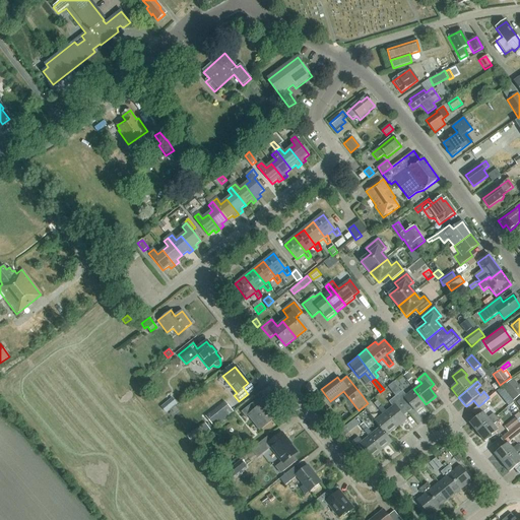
[(391,392),(397,388),(393,383),(388,387),(391,392)]
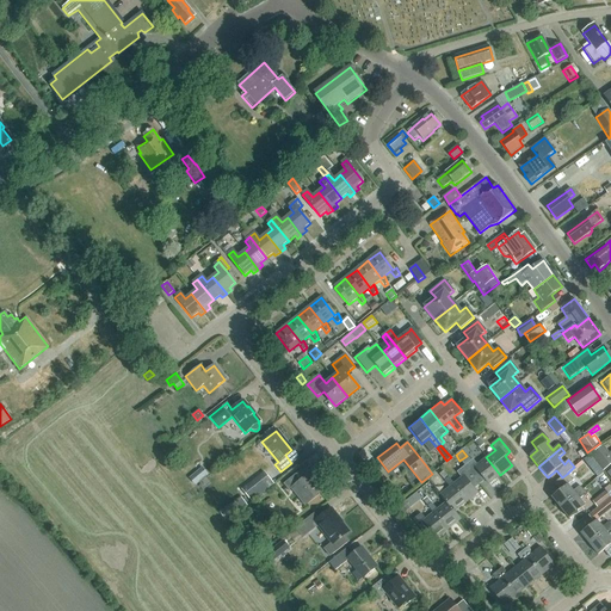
[(610,464),(610,458),(608,455),(596,463),(597,464),(597,466),(603,471),(610,464)]
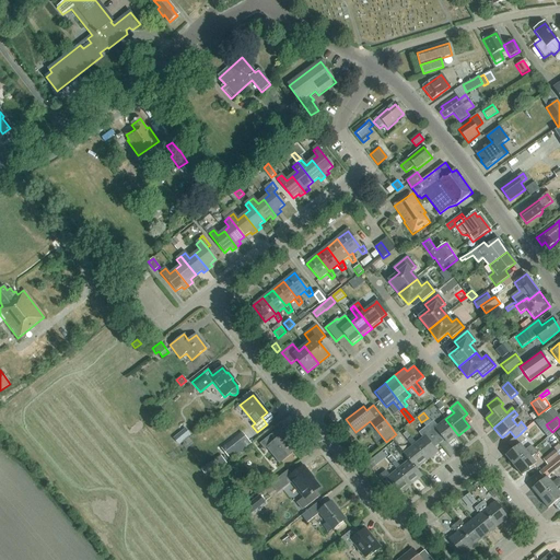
[(540,418),(535,422),(541,430),(547,426),(546,424),(540,418)]
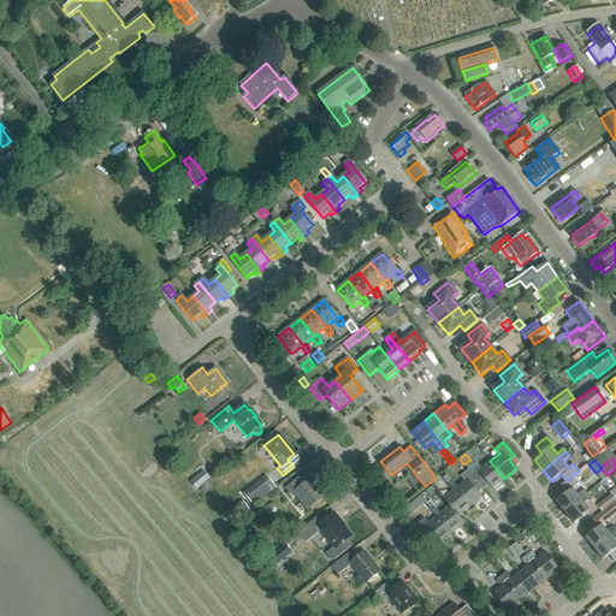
[(492,489),(504,479),(490,461),(480,469),(477,463),(468,471),(479,484),(485,479),(492,489)]
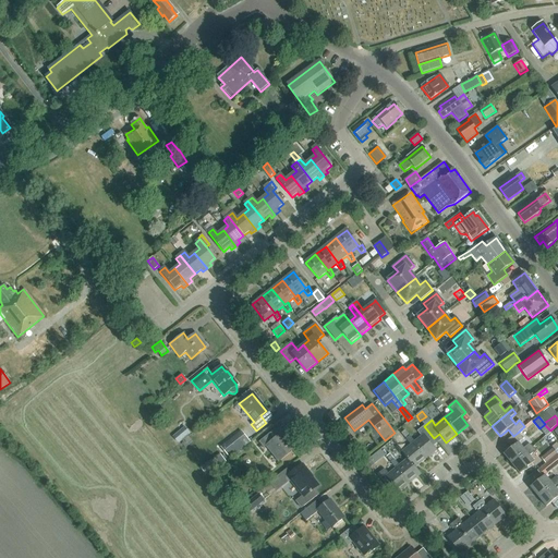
[(412,444),(422,456),(424,459),(436,450),(429,441),(434,438),(424,426),(416,432),(421,437),(414,443),(412,444)]
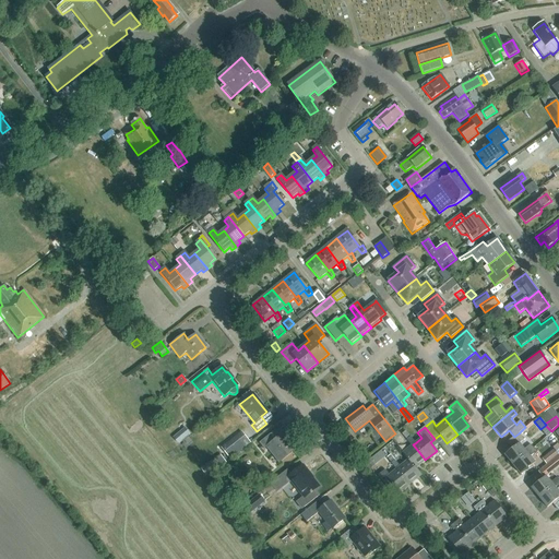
[(275,430),(260,443),(264,449),(266,448),(278,463),(297,449),(289,439),(285,442),(275,430)]
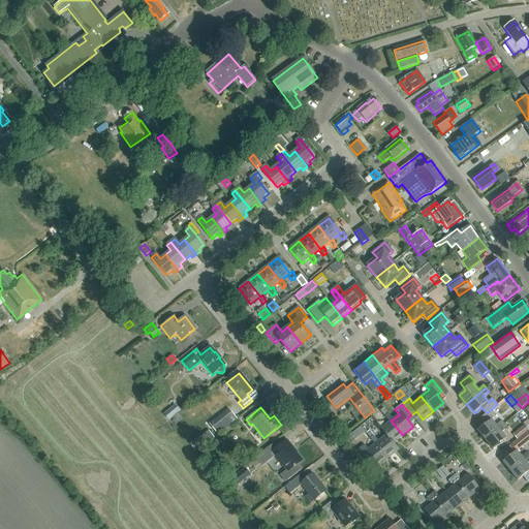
[(385,435),(393,442),(402,435),(400,432),(391,421),(393,419),(389,413),(387,414),(383,409),(380,411),(389,423),(381,429),(385,435)]
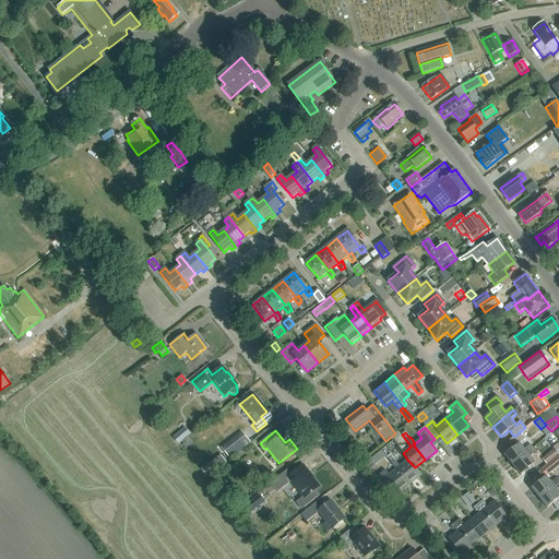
[(506,455),(512,463),(513,465),(533,449),(531,444),(524,450),(520,443),(524,440),(519,433),(514,437),(507,443),(512,450),(506,455)]
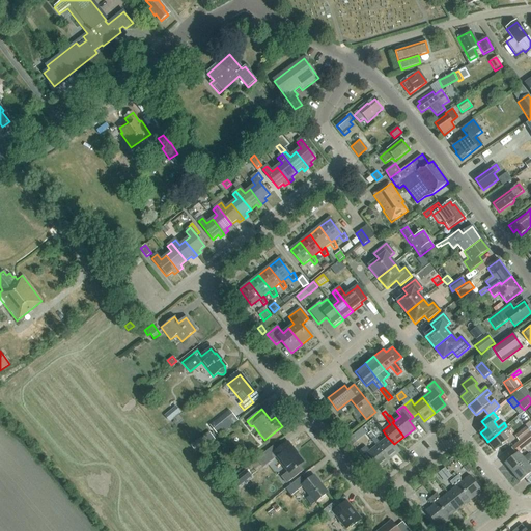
[(228,418),(218,425),(224,432),(233,425),(228,418)]
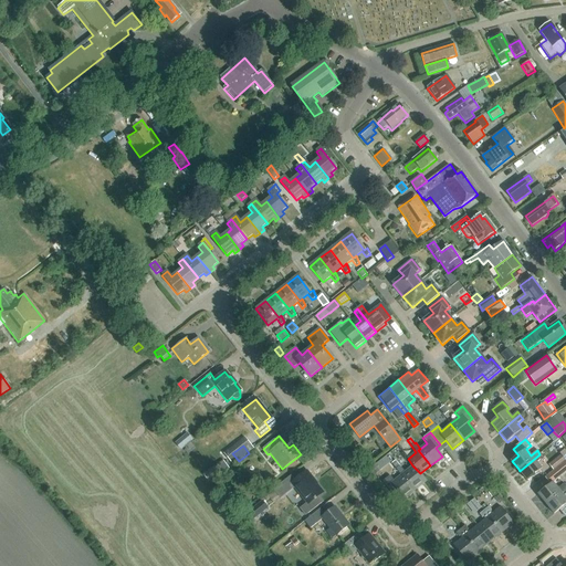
[(548,465),(553,469),(553,470),(554,469),(565,460),(565,461),(565,462),(565,461),(565,450),(565,449),(558,453),(561,456),(548,465)]
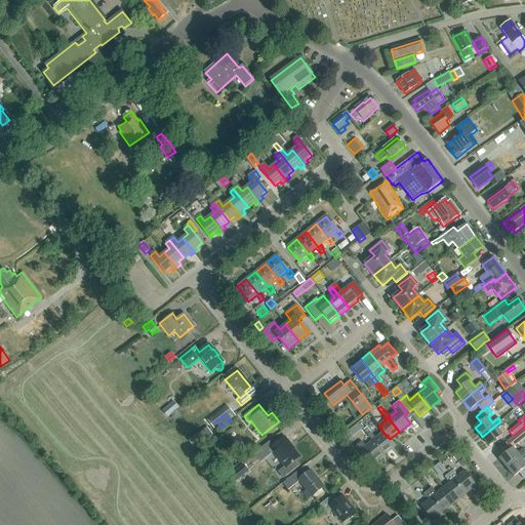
[(489,446),(502,435),(498,429),(503,425),(500,421),(482,437),(489,446)]
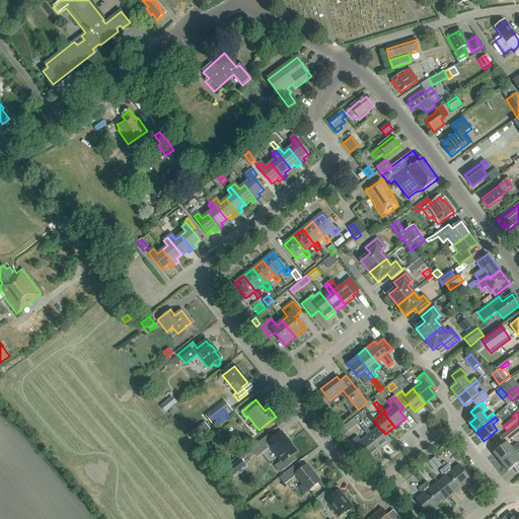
[(367,436),(369,434),(381,449),(391,441),(385,434),(378,427),(373,431),(371,433),(363,422),(359,425),(367,436)]
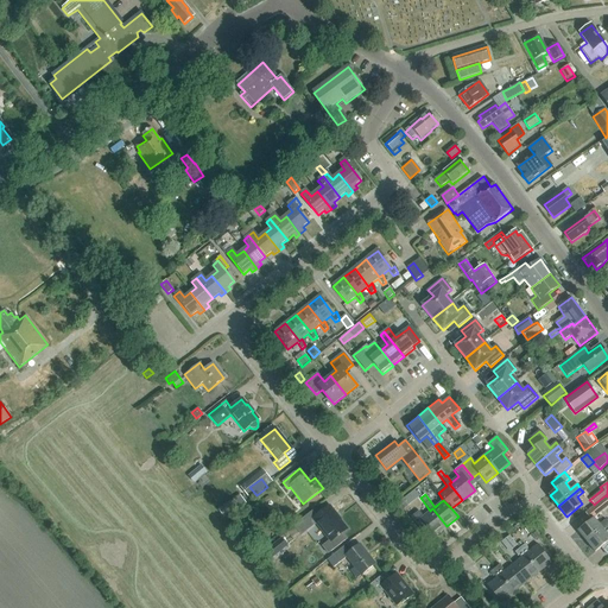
[(607,495),(607,496),(607,495),(595,506),(600,513),(607,506),(607,495)]
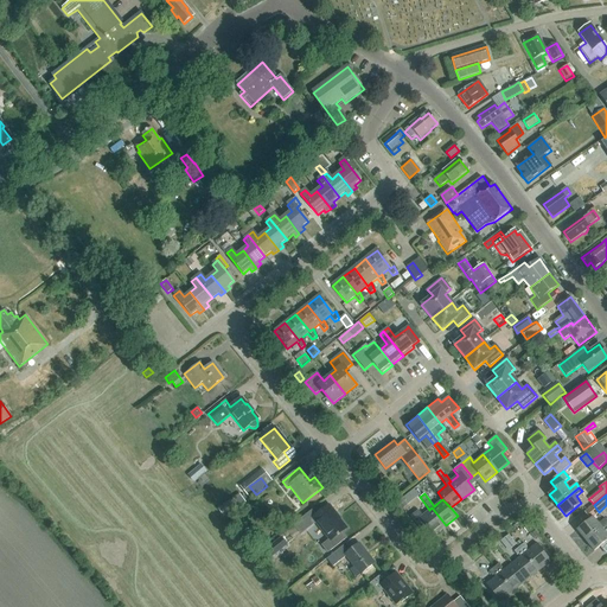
[(407,505),(402,499),(395,504),(400,510),(407,505)]
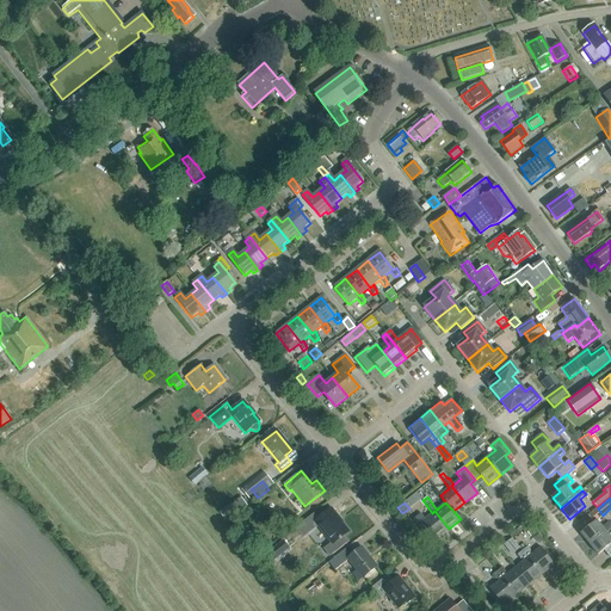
[(319,526),(332,543),(327,547),(333,555),(347,543),(343,537),(344,535),(349,532),(341,523),(337,517),(335,517),(329,511),(319,519),(315,522),(319,526)]
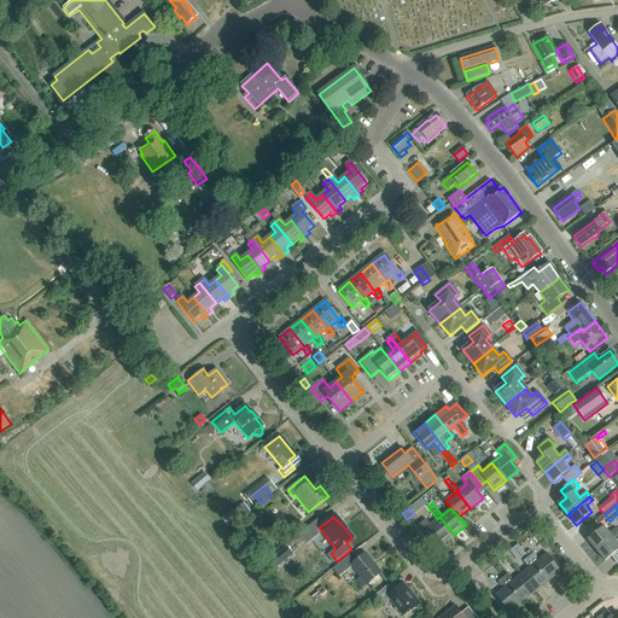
[(454,535),(439,517),(437,519),(430,524),(426,519),(418,525),(429,540),(435,535),(442,544),(454,535)]
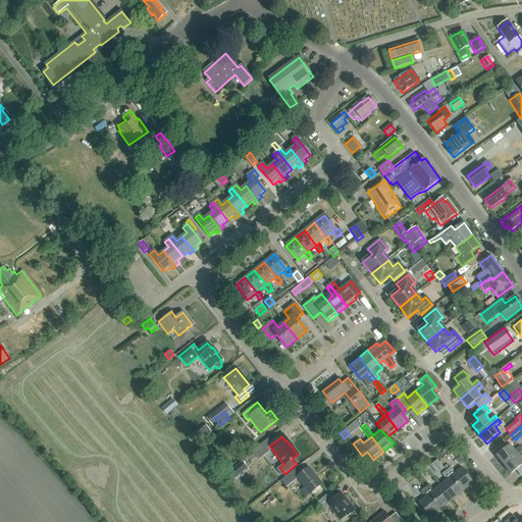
[(258,459),(268,451),(263,444),(252,452),(253,453),(248,457),(249,459),(251,461),(256,457),(258,459)]
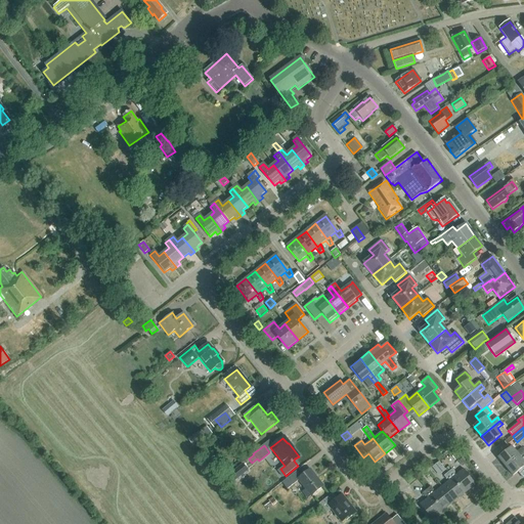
[(516,452),(512,446),(498,457),(506,467),(523,451),(523,449),(522,447),(516,452)]
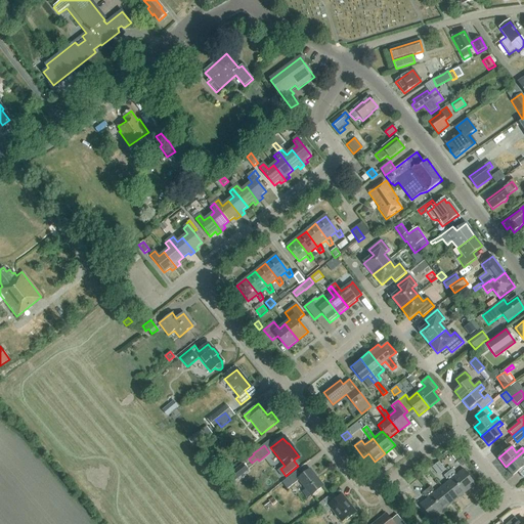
[(454,449),(450,453),(454,460),(460,455),(454,449)]
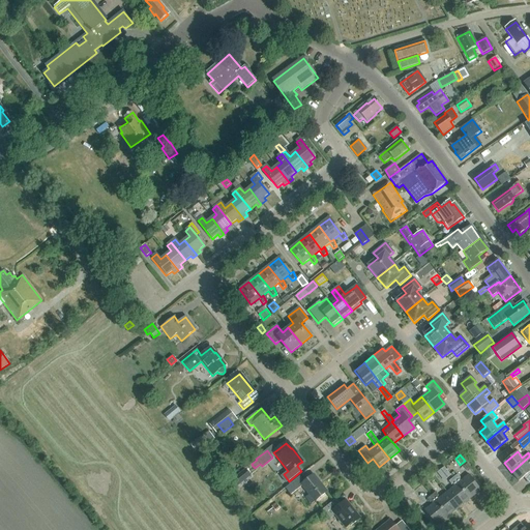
[(525,477),(529,483),(529,457),(511,472),(519,481),(525,477)]
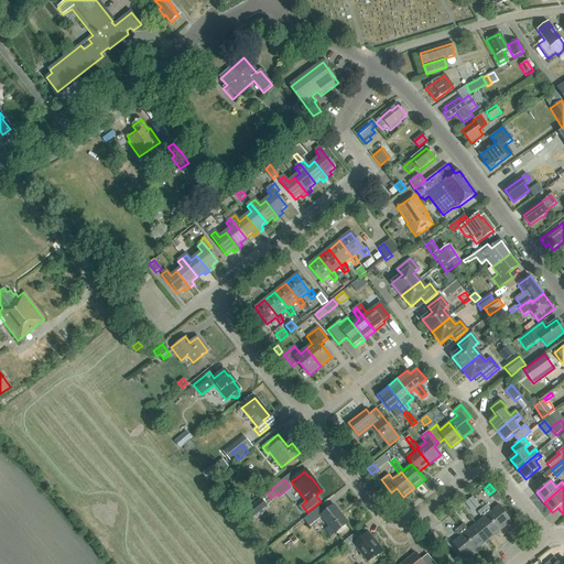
[(474,510),(480,506),(473,497),(467,502),(474,510)]
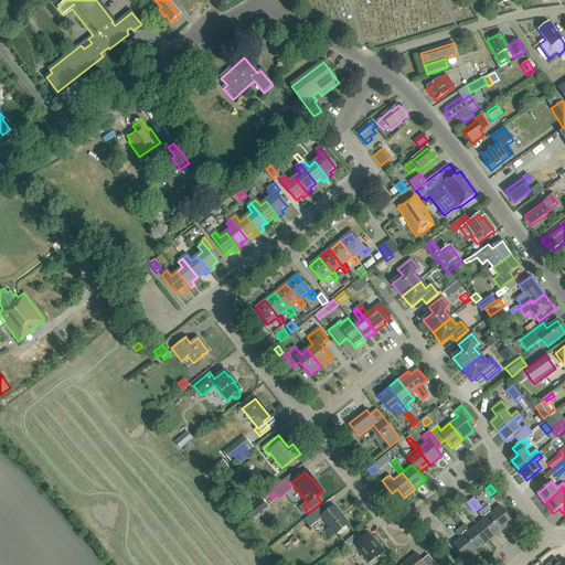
[(254,519),(260,513),(255,505),(248,512),(254,519)]
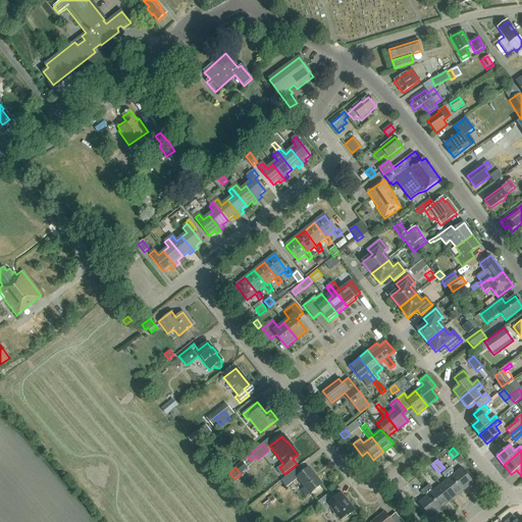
[(447,470),(463,491),(474,482),(462,467),(454,473),(453,471),(454,471),(451,467),(447,470)]
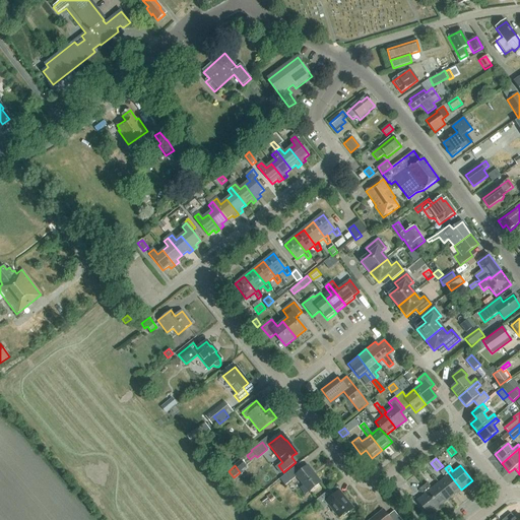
[(300,489),(305,496),(321,482),(308,466),(302,471),(297,466),(281,478),(286,485),(297,477),(303,485),(300,489)]
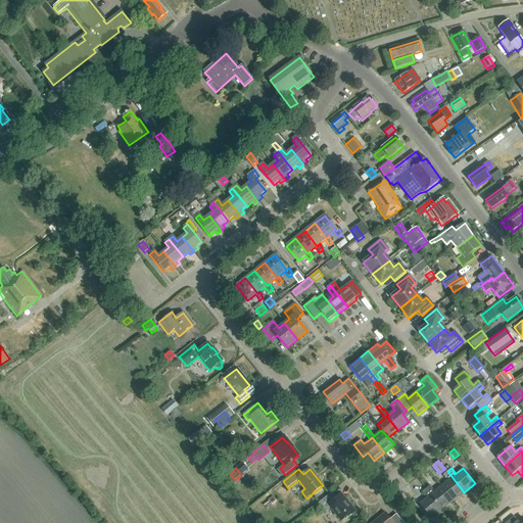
[(441,485),(454,501),(464,492),(447,471),(443,475),(445,478),(447,477),(448,479),(441,485)]
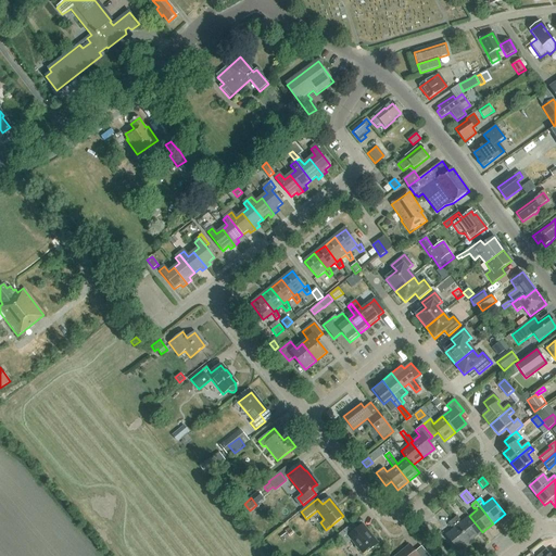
[(482,532),(469,516),(460,522),(458,520),(459,520),(457,516),(453,519),(470,542),(482,532)]
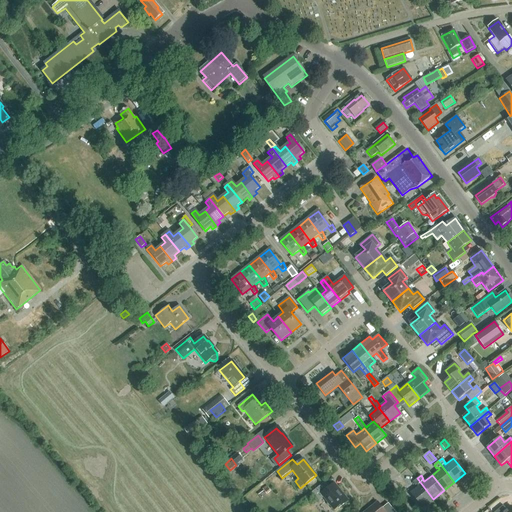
[(433,499),(417,478),(413,482),(415,485),(417,484),(418,486),(410,493),(422,508),(433,499)]
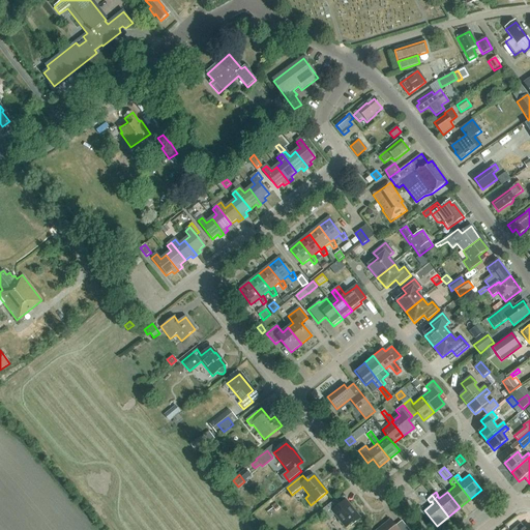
[(334,512),(346,528),(352,522),(354,524),(360,518),(354,510),(355,509),(350,503),(347,505),(344,501),(341,504),(335,499),(323,509),(328,517),(334,512)]
